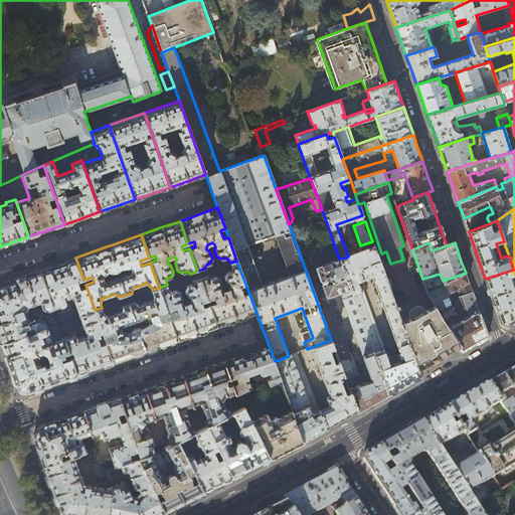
[(374,246),(348,256),(340,259),(350,289),(353,295),(388,393),(406,382),(420,375),(419,372),(418,369),(401,322),(374,246)]
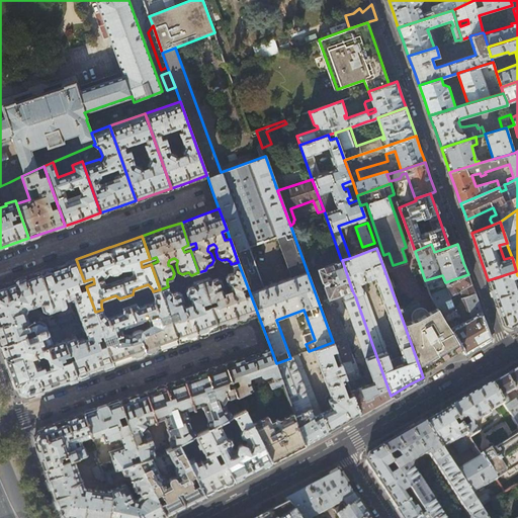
[(59,265),(40,271),(54,311),(64,307),(65,306),(66,305),(66,304),(65,300),(72,297),(79,318),(95,312),(86,286),(84,281),(76,259),(59,265)]
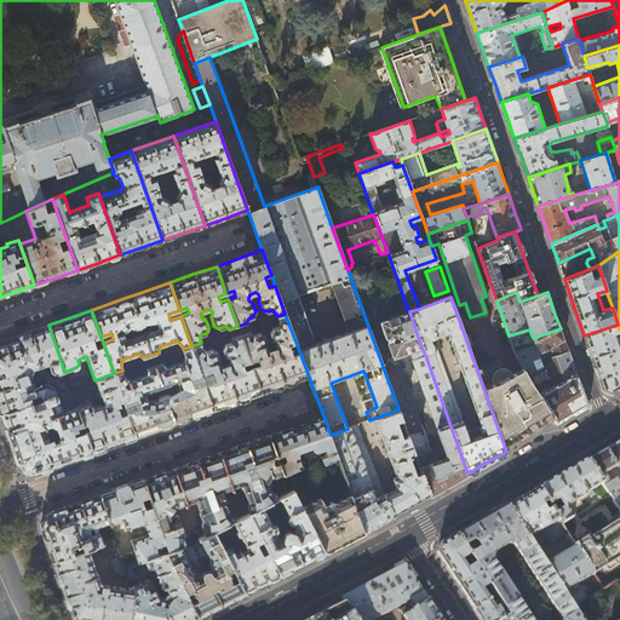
[(422,348),(409,311),(408,311),(379,322),(392,357),(412,351),(422,348)]
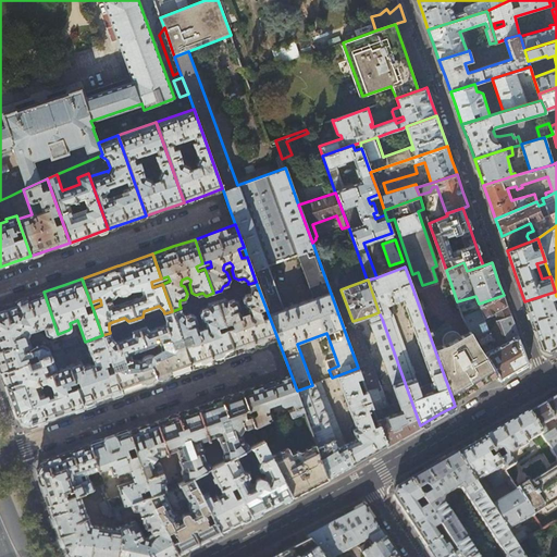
[(265,307),(256,282),(248,284),(249,288),(249,292),(244,294),(242,298),(244,306),(247,308),(248,310),(247,313),(242,314),(239,313),(238,311),(239,308),(237,300),(232,298),(227,299),(223,297),(215,299),(224,324),(231,321),(233,326),(226,329),(234,353),(258,345),(277,338),(269,316),(262,318),(259,309),(265,307)]
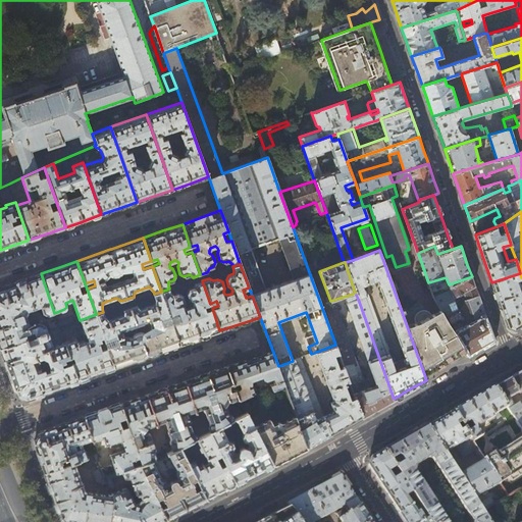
[(54,313),(41,273),(11,284),(0,288),(0,347),(0,348),(47,331),(45,324),(38,321),(29,324),(25,317),(20,314),(21,313),(22,312),(22,309),(27,311),(40,306),(43,312),(48,315),(54,313)]
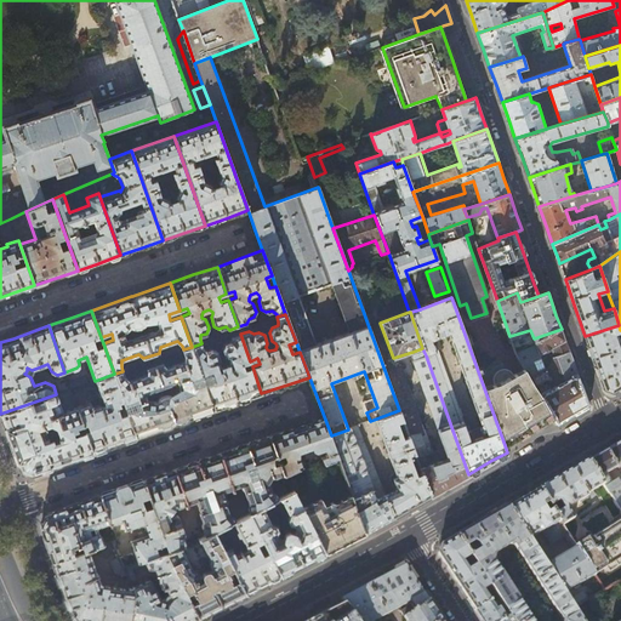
[(620,331),(620,330),(619,325),(585,336),(596,365),(603,388),(613,392),(620,386),(620,337),(620,339),(620,340),(620,342),(617,343),(614,332),(617,331),(619,334),(620,331)]
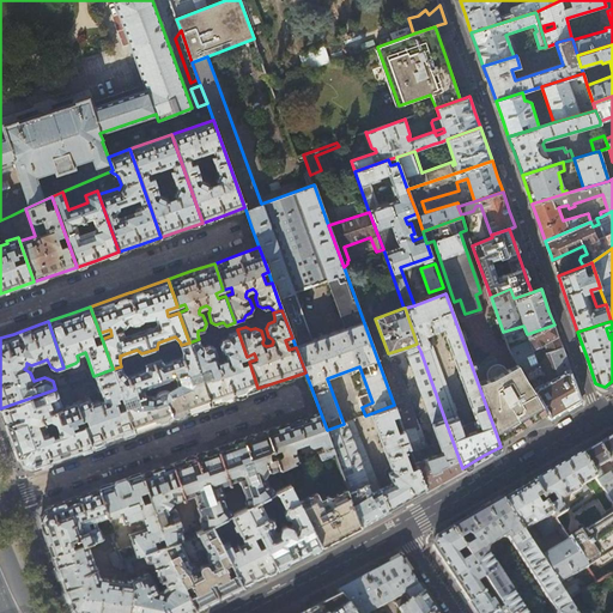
[(558,337),(554,325),(527,334),(523,326),(503,332),(510,351),(517,364),(522,372),(544,362),(547,352),(548,352),(552,351),(552,349),(556,347),(558,349),(562,347),(558,337)]
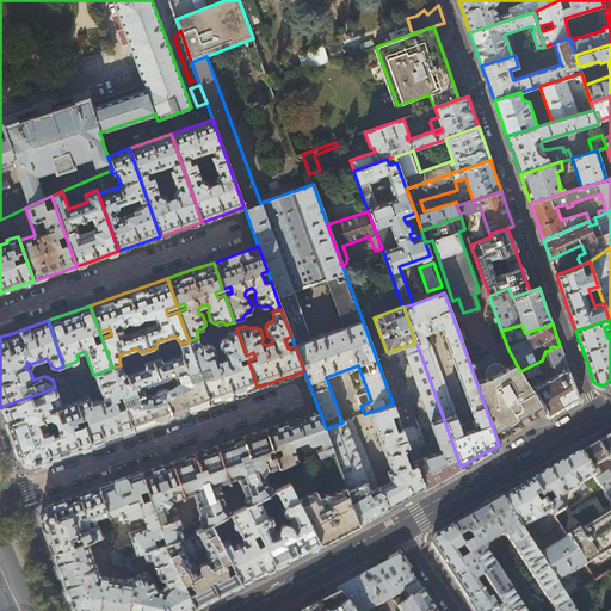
[(199,343),(198,338),(189,341),(199,371),(207,369),(209,375),(202,377),(211,403),(235,395),(257,387),(248,360),(241,363),(239,358),(246,356),(236,328),(228,331),(227,337),(221,338),(218,344),(222,352),(224,353),(226,356),(224,359),(218,362),(216,360),(215,357),(216,353),(214,345),(208,343),(202,345),(199,343)]
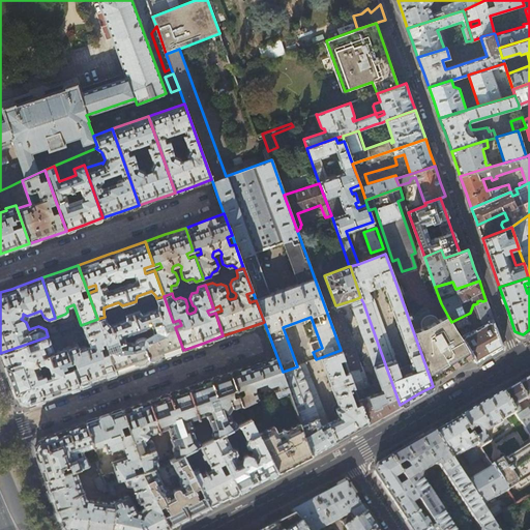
[(125,314),(124,319),(110,324),(107,320),(105,317),(97,319),(107,346),(115,343),(117,349),(109,352),(116,374),(150,361),(183,350),(175,327),(166,330),(164,325),(173,322),(164,296),(156,298),(157,302),(156,307),(142,313),(139,310),(125,314)]
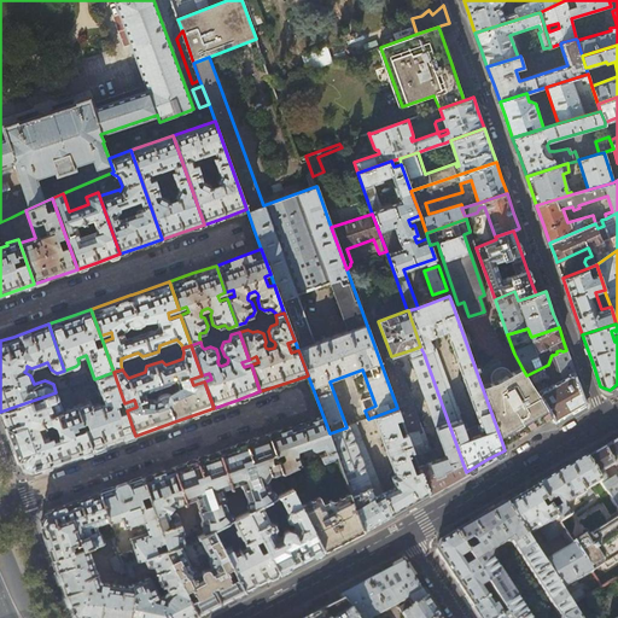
[(424,354),(420,347),(410,350),(414,357),(424,354)]
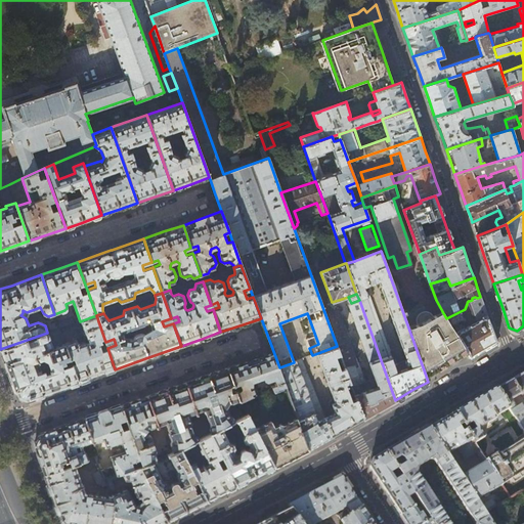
[(472,300),(469,301),(468,301),(465,309),(446,318),(468,352),(469,355),(471,357),(483,350),(497,343),(486,314),(480,297),(477,298),(475,297),(472,298),(472,300)]
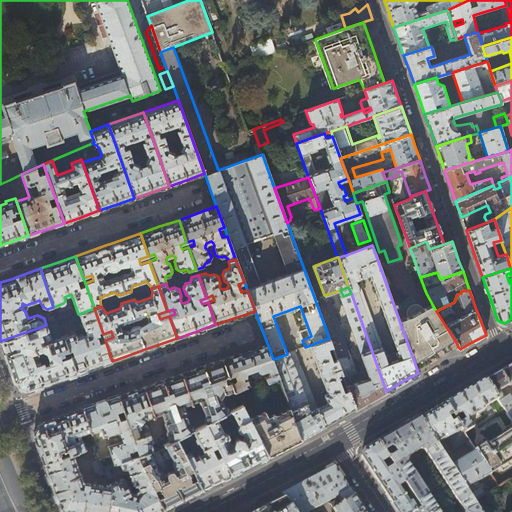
[(342,373),(348,390),(355,409),(372,399),(386,391),(351,293),(343,296),(342,297),(340,297),(369,377),(363,379),(360,371),(358,371),(354,366),(350,354),(349,355),(329,302),(320,300),(318,295),(314,297),(329,338),(336,356),(337,359),(342,373)]
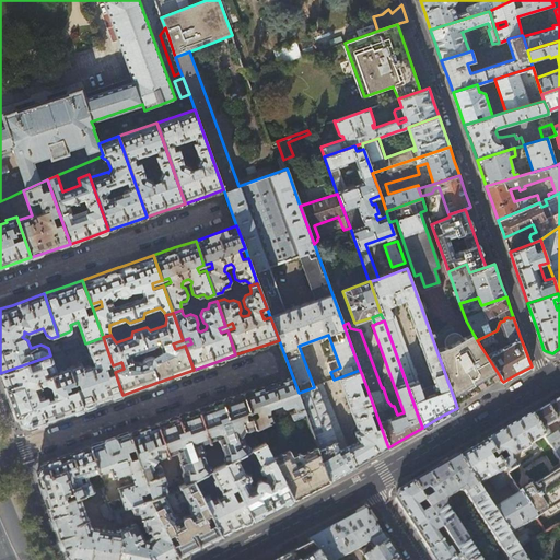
[(477,340),(473,333),(463,338),(461,335),(457,333),(454,333),(451,333),(450,334),(448,335),(446,336),(444,339),(444,343),(445,347),(436,350),(455,401),(482,386),(500,376),(477,340)]
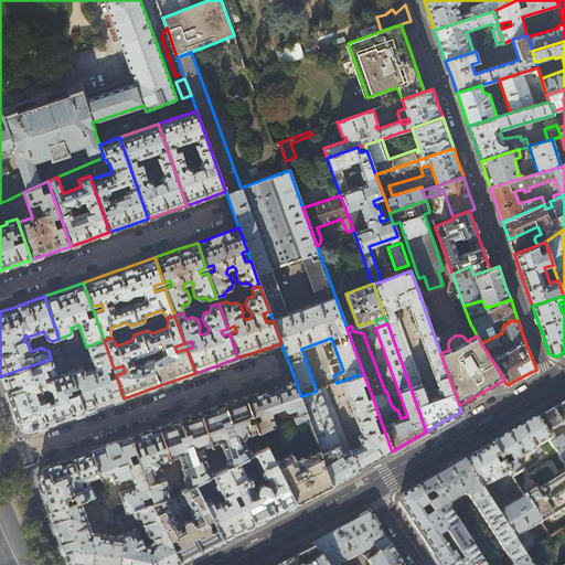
[(114,369),(104,340),(86,347),(94,368),(84,371),(84,369),(83,369),(82,365),(70,370),(75,386),(78,385),(81,391),(77,392),(84,413),(104,405),(124,398),(116,375),(114,369)]
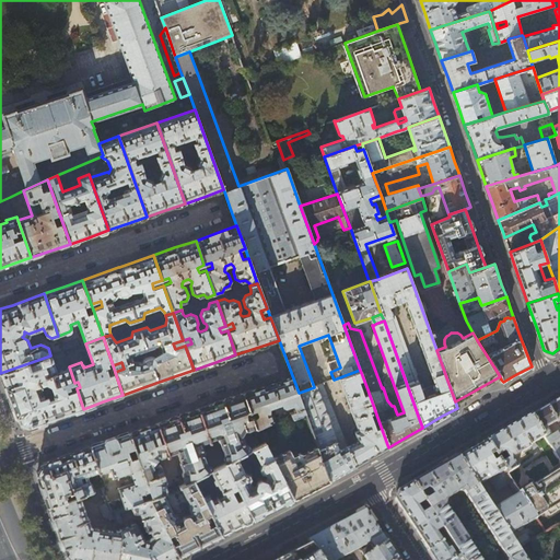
[(0,373),(11,404),(18,422),(20,423),(23,426),(28,428),(30,428),(53,420),(83,409),(77,388),(74,383),(69,366),(60,370),(55,368),(50,356),(0,373)]
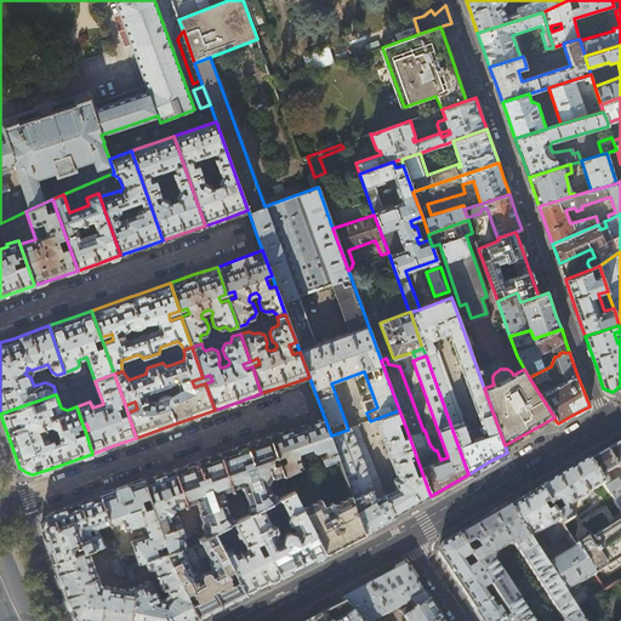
[(399,410),(370,421),(368,421),(369,422),(376,420),(398,477),(393,479),(397,489),(385,495),(393,517),(394,516),(400,513),(431,496),(422,473),(417,474),(409,454),(415,453),(409,436),(403,438),(402,434),(408,432),(399,410)]
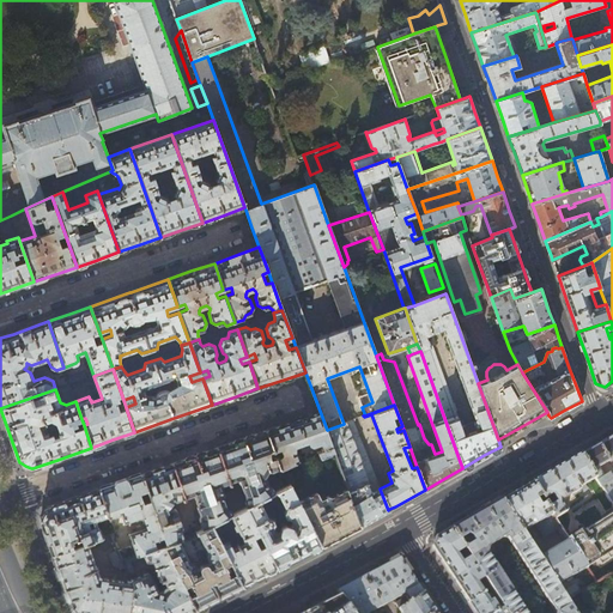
[(334,451),(327,430),(320,411),(316,412),(291,422),(266,430),(279,465),(297,459),(293,448),(295,445),(308,441),(309,443),(313,444),(320,442),(322,449),(316,451),(319,456),(319,457),(334,451)]
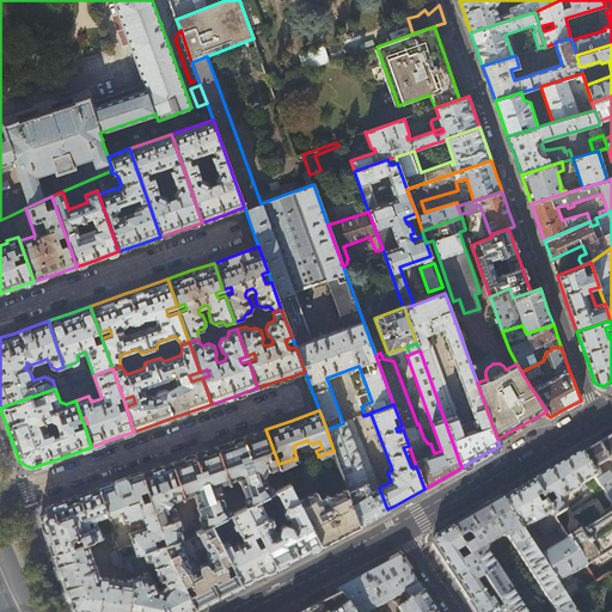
[(343,423),(326,429),(334,451),(362,525),(373,518),(387,509),(379,488),(353,420),(343,423)]
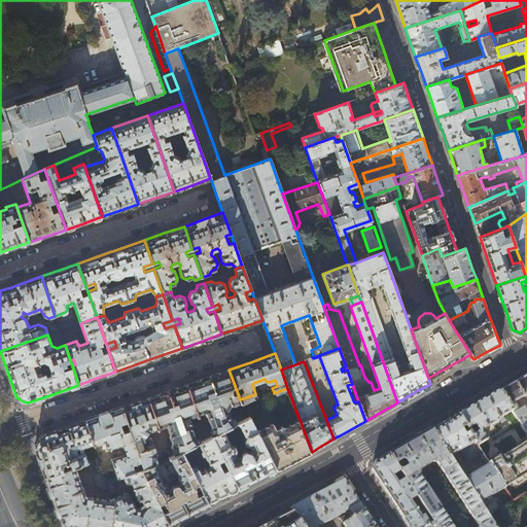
[(208,377),(186,385),(198,414),(205,411),(211,427),(209,430),(211,435),(212,434),(223,429),(236,423),(234,418),(231,417),(229,410),(231,405),(232,405),(241,401),(240,399),(229,370),(208,377)]
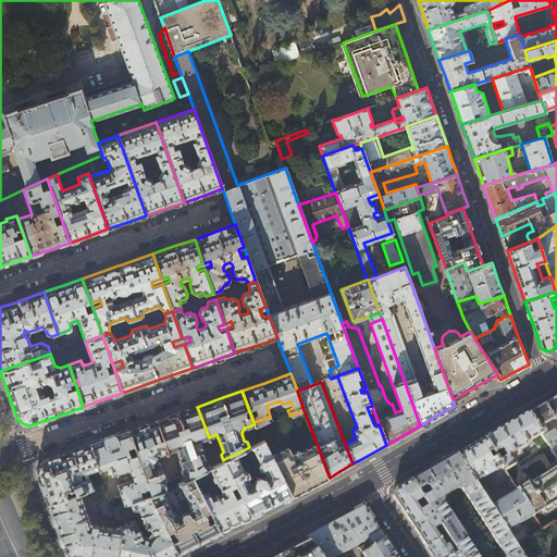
[(529,411),(528,412),(541,433),(556,456),(556,455),(556,434),(554,429),(549,432),(544,423),(556,416),(556,396),(551,400),(530,412),(529,411)]
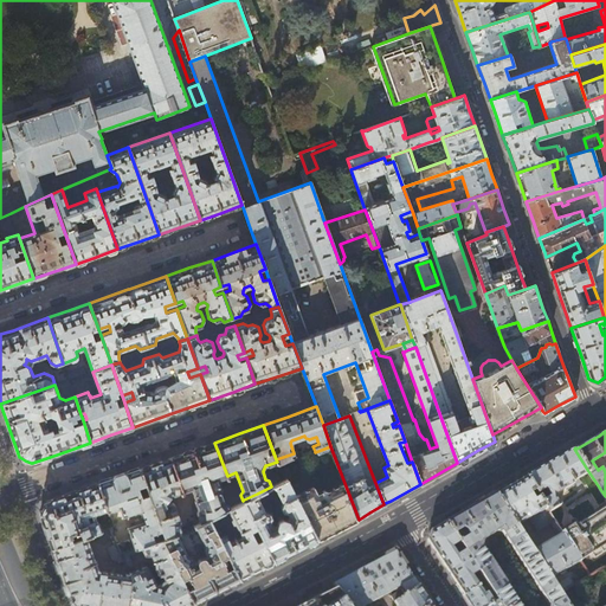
[(189,451),(171,458),(184,491),(193,489),(197,500),(195,501),(199,510),(198,515),(201,522),(210,517),(216,515),(229,508),(230,508),(229,503),(224,500),(220,490),(221,487),(219,479),(227,476),(214,443),(193,450),(189,451)]
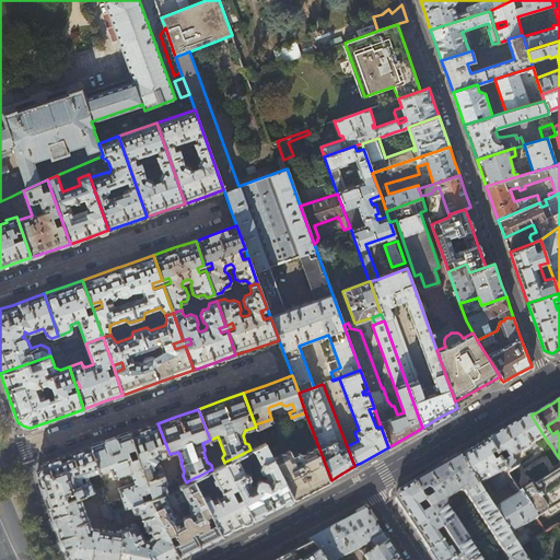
[(331,480),(305,412),(291,418),(291,417),(289,412),(271,419),(255,424),(256,427),(261,444),(266,442),(295,499),(322,485),(331,480)]
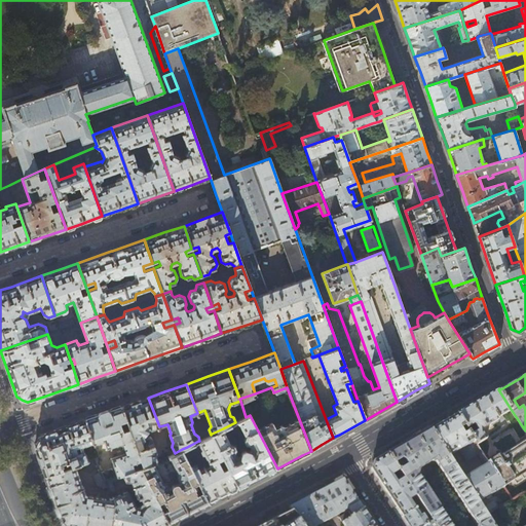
[(481,400),(457,413),(476,443),(486,438),(481,429),(498,418),(497,417),(511,409),(498,389),(481,400)]
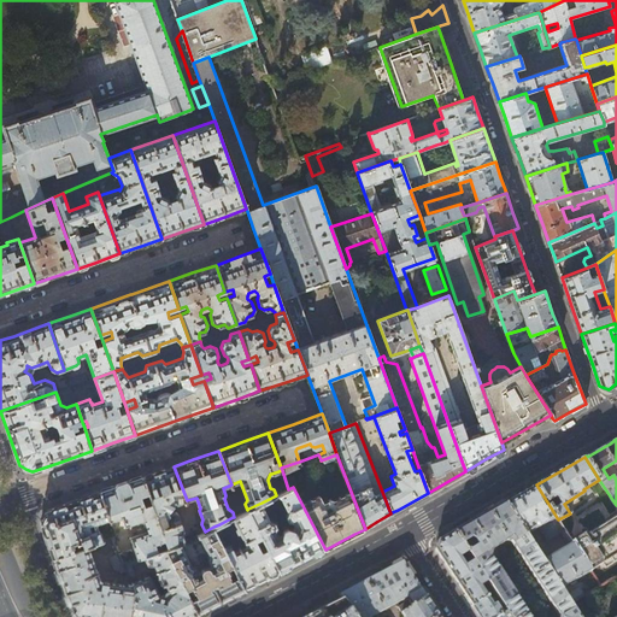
[(159,471),(144,477),(148,492),(151,501),(166,547),(181,542),(182,542),(183,539),(181,533),(182,529),(176,512),(172,511),(169,512),(168,509),(175,503),(178,504),(187,500),(174,466),(159,471)]
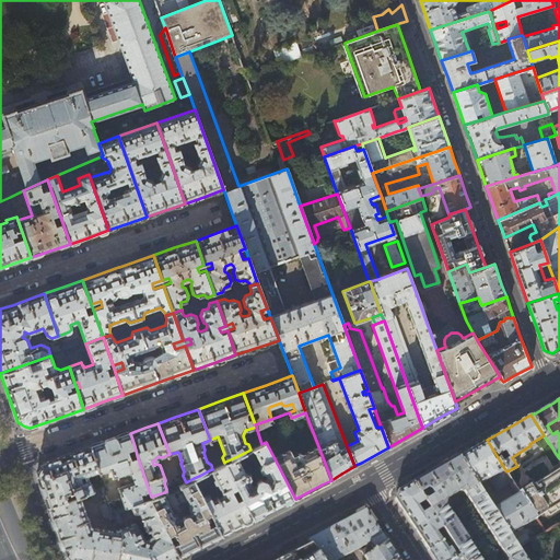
[(135,446),(130,433),(109,440),(91,446),(100,470),(100,471),(109,468),(114,477),(130,471),(133,481),(118,487),(121,497),(107,501),(107,503),(111,511),(126,505),(130,504),(150,497),(151,497),(137,455),(131,457),(128,448),(135,446)]
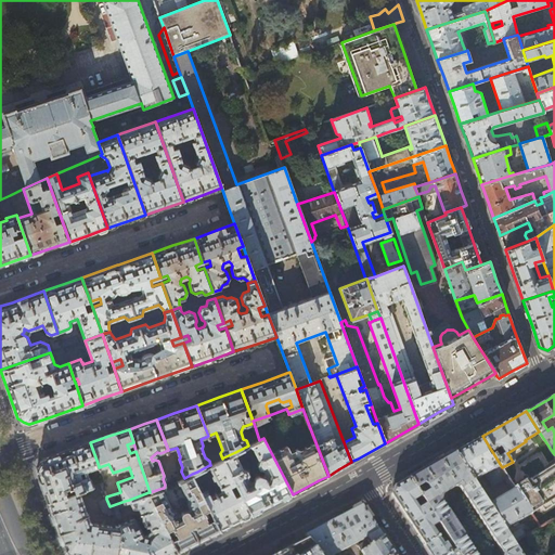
[(492,486),(504,479),(512,490),(488,504),(504,529),(531,514),(531,512),(513,485),(502,467),(482,436),(470,442),(454,452),(473,480),(485,474),(492,486)]
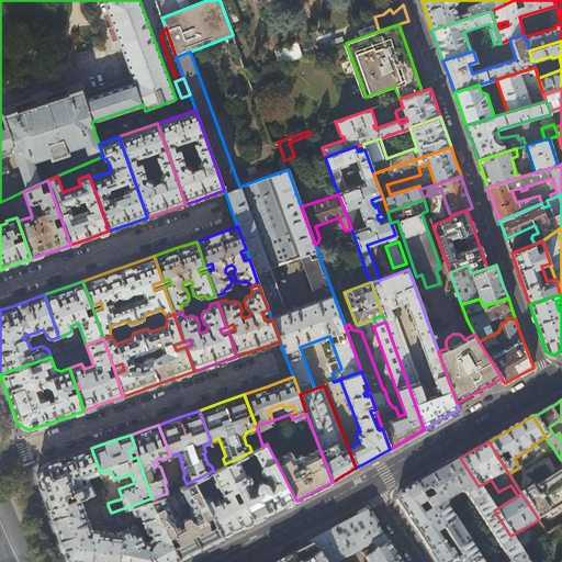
[(246,474),(238,458),(226,463),(255,520),(276,510),(296,501),(267,444),(262,446),(255,449),(262,464),(260,469),(262,473),(267,475),(269,478),(267,482),(261,480),(258,482),(257,487),(253,486),(250,483),(253,479),(250,475),(246,474)]
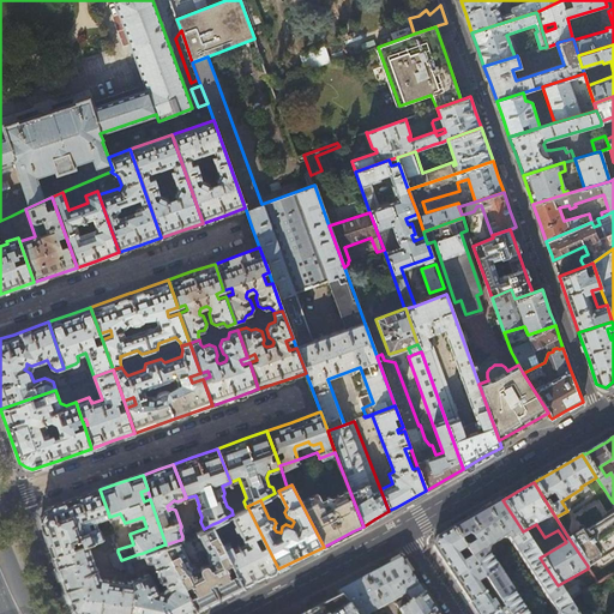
[(109,516),(100,489),(71,500),(47,509),(41,522),(44,531),(52,555),(86,543),(103,537),(100,530),(94,527),(92,527),(91,522),(109,516)]
